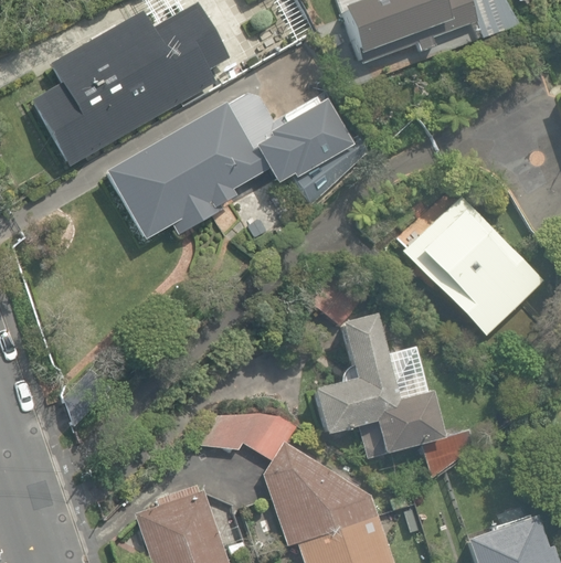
[(359,54),(362,64),(417,42),(421,52),(436,46),(433,38),(476,21),(484,39),(520,24),(506,0),(364,0),(341,10),(359,54)]
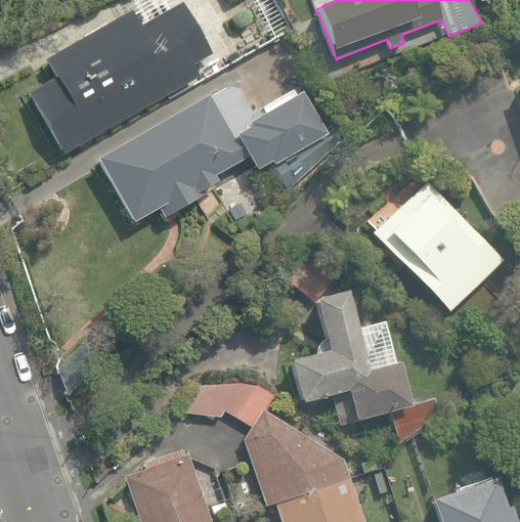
[(28,92),(62,155),(202,77),(195,64),(213,54),(183,1),(141,24),(133,9),(46,58),(56,76),(28,92)]
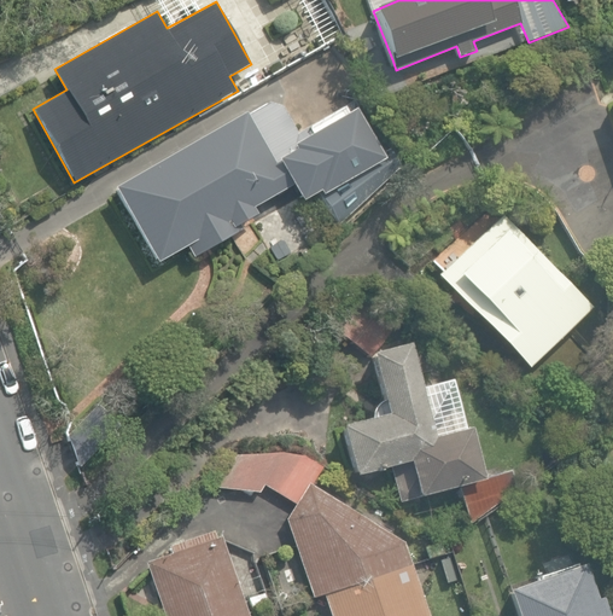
[(118,187),(158,260),(187,244),(193,256),(246,226),(243,221),(260,211),(256,204),(291,185),(299,201),(320,189),(322,195),(327,192),(343,221),(366,209),(358,198),(373,190),(363,172),(384,160),(351,100),(299,132),(286,108),(269,102),(118,187)]
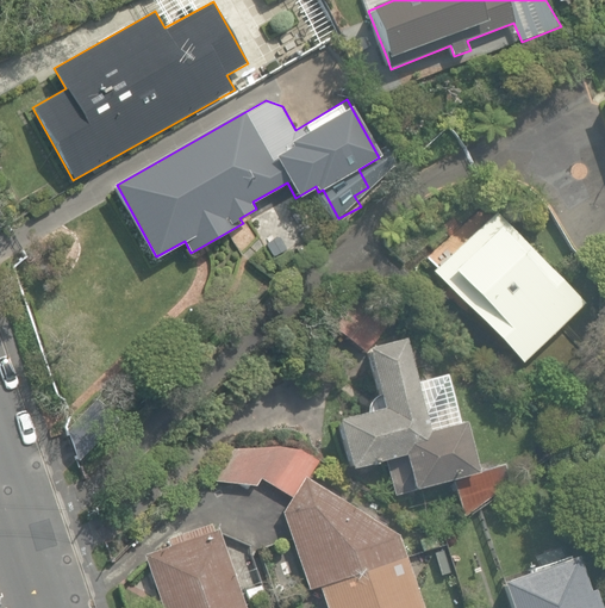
[(436,272),(521,364),(586,304),(500,211),(436,272)]
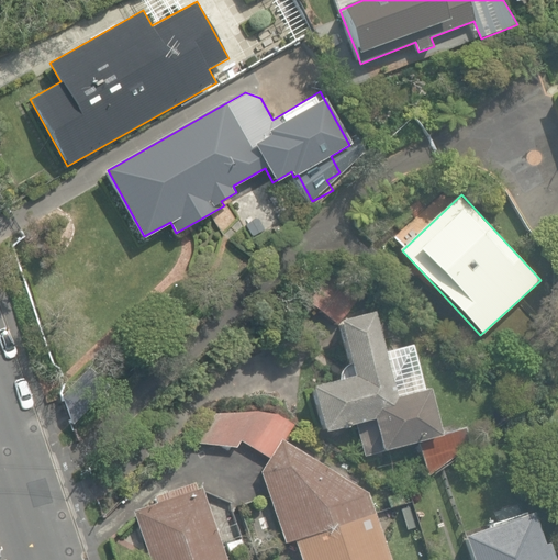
[(308,299),(338,324),(364,292),(334,267),(308,299)]
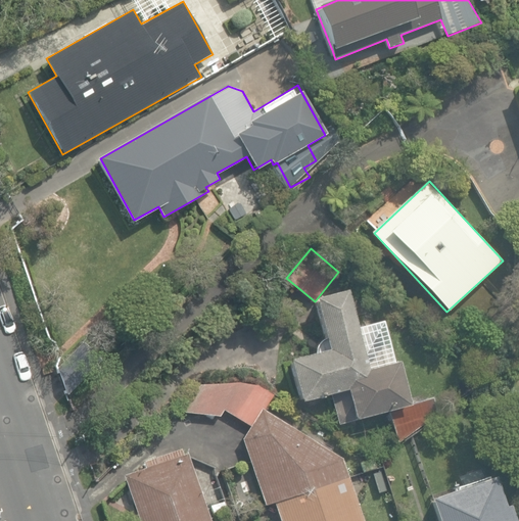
[(390,410),(399,442),(439,413),(435,396),(406,393),(406,390),(402,376),(400,373),(397,362),(368,369),(354,315),(367,312),(360,287),(316,300),(328,349),(289,360),(300,403),(333,394),(340,422),(390,410)]
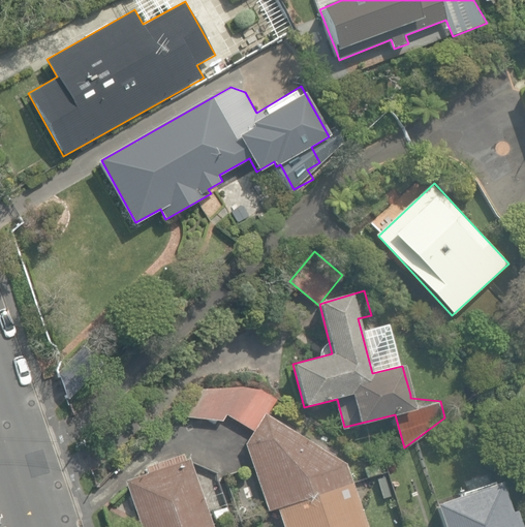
[(61,372),(69,395),(97,368),(88,344),(61,372)]
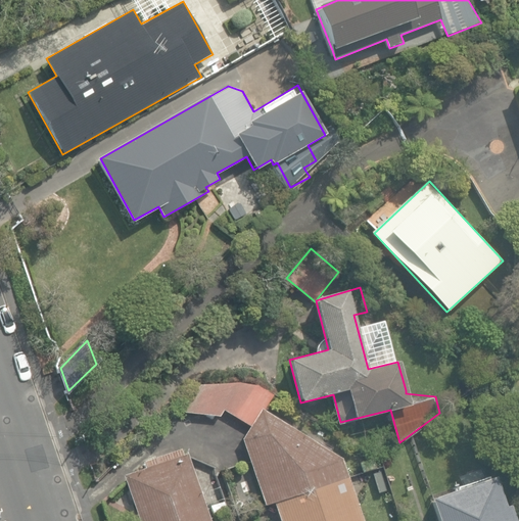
[(276,502),(281,520),(365,520),(343,459),(264,410),(265,409),(274,393),(258,385),(241,382),(202,384),(174,411),(222,417),(226,410),(253,425),(252,426),(245,438),(266,505),(276,502)]
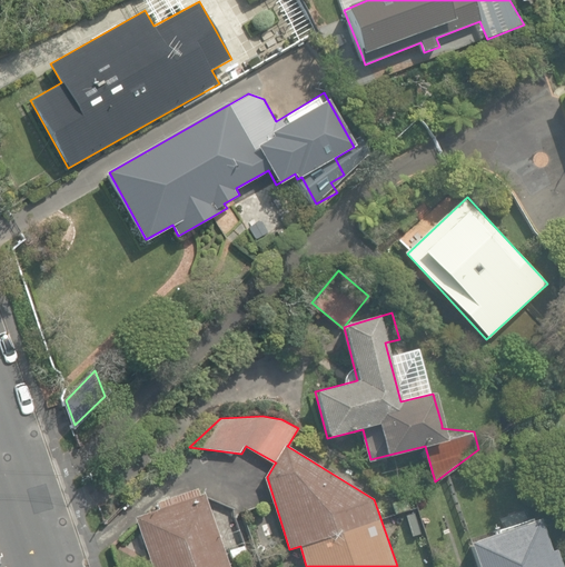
[(138,514),(156,566),(233,566),(206,490),(201,491),(199,485),(158,499),(160,506),(138,514)]
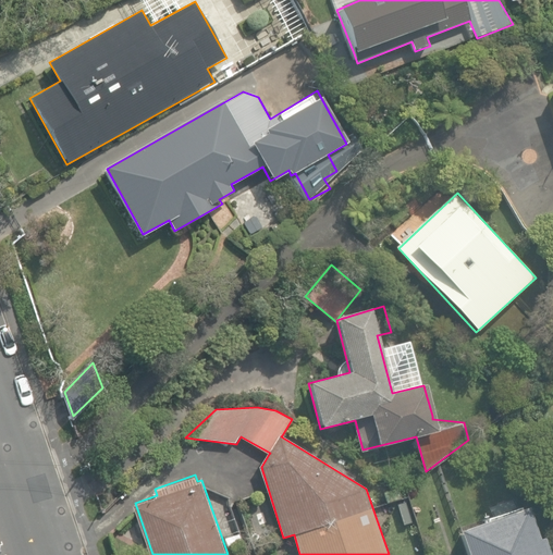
[(389,502),(404,497),(401,485),(385,491),(389,502)]
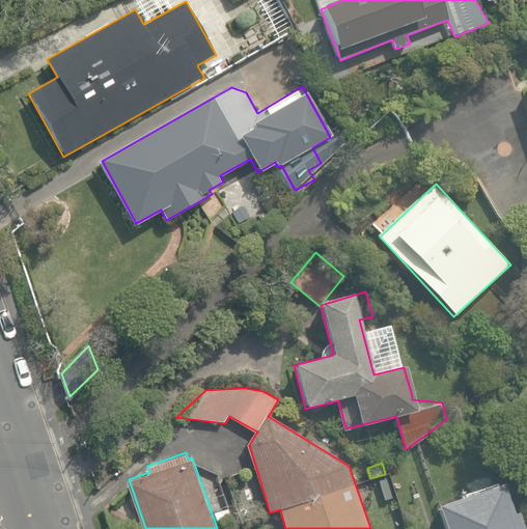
[(386,500),(395,497),(388,477),(380,479),(386,500)]
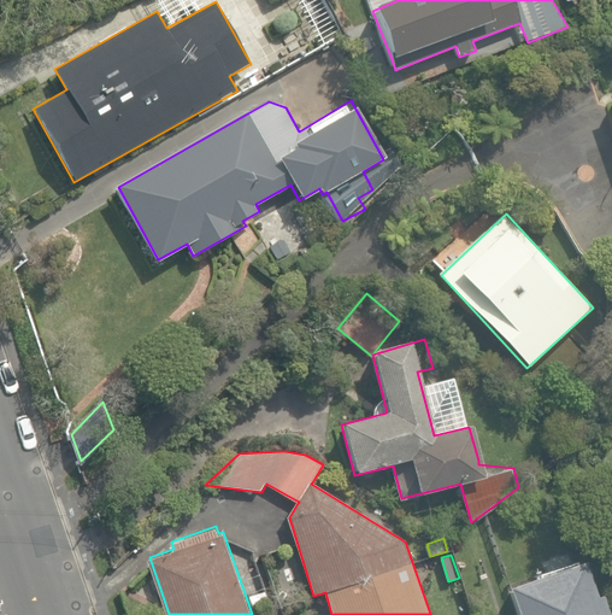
[(607,614),(601,592),(594,595),(582,562),(506,587),(515,614),(607,614)]
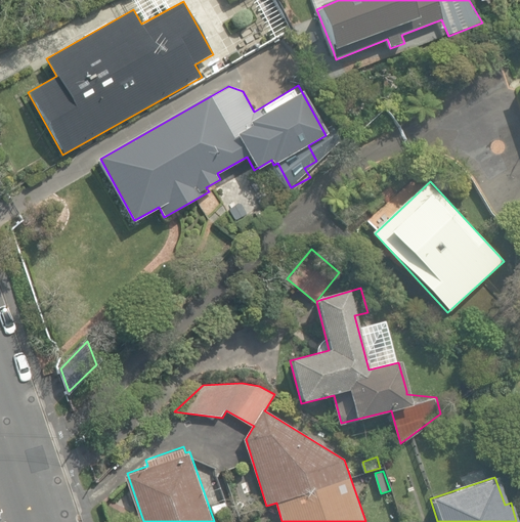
[(214,503),(217,513),(230,510),(227,499),(214,503)]
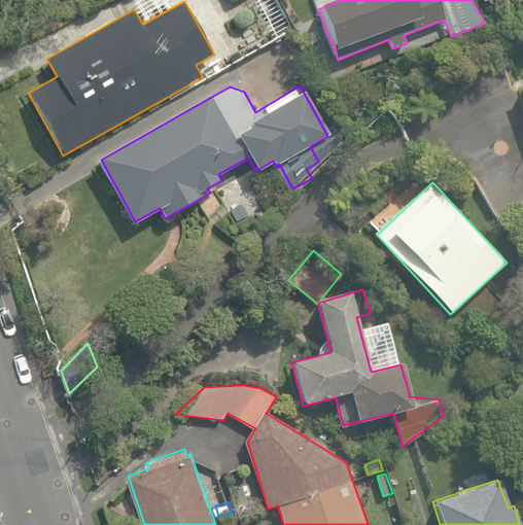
[(222,517),(224,524),(235,524),(232,514),(222,517)]
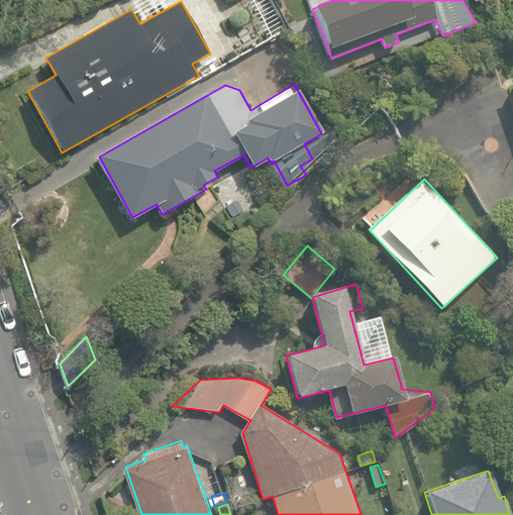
All buildings are outlined.
